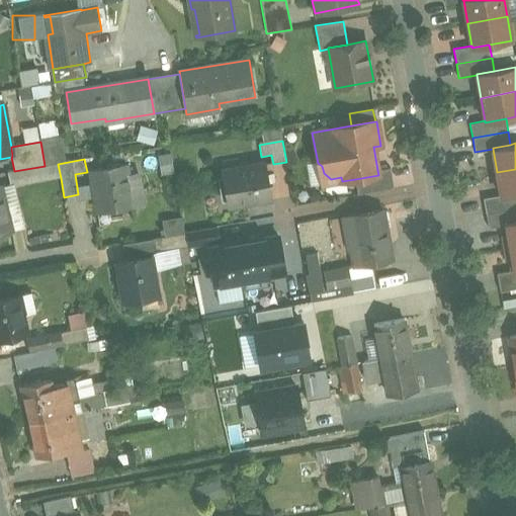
[(14,171),(8,172),(10,186),(61,178),(58,164),(45,166),(14,171)]
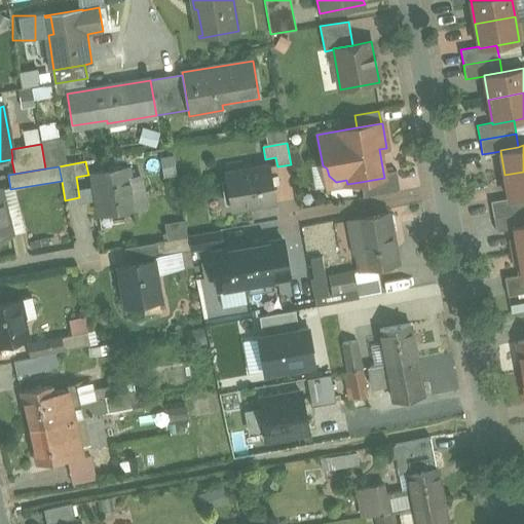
[(269,166),(225,175),(231,209),(275,200),(269,166)]
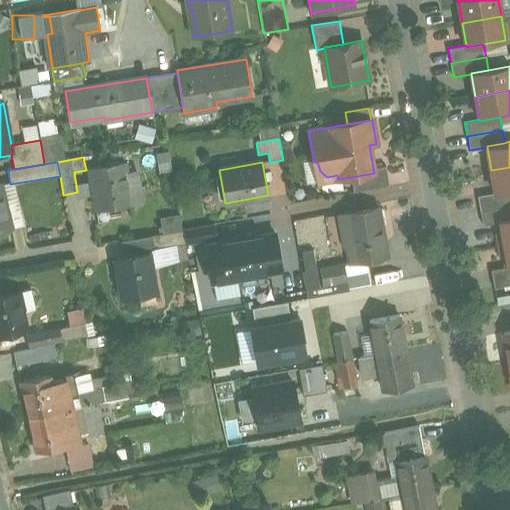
[(125,163),(89,169),(96,210),(132,204),(130,193),(140,191),(138,176),(127,178),(125,163)]
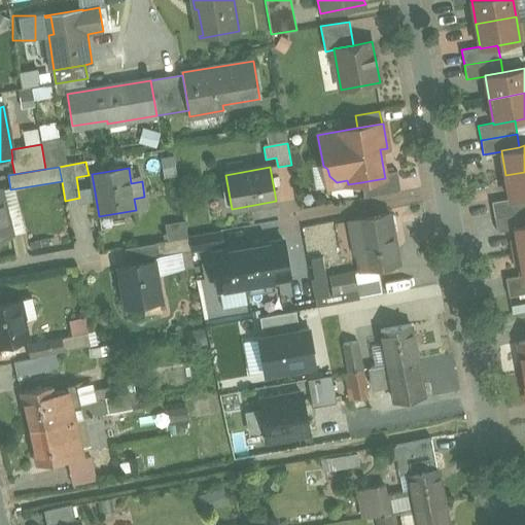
[(385,178),(361,182),(363,198),(400,191),(396,171),(384,173),(385,178)]
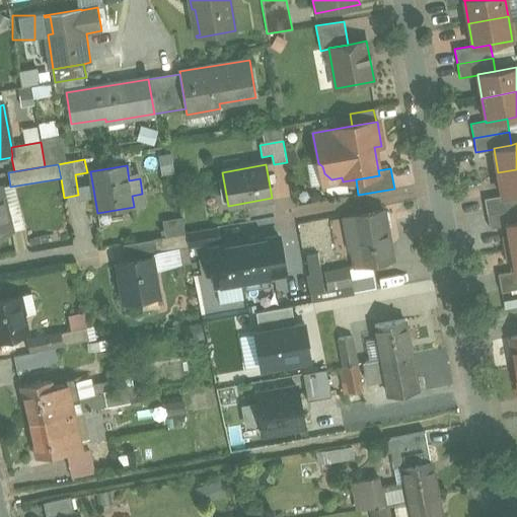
[(516,169),(498,172),(502,196),(502,197),(516,194),(516,169)]
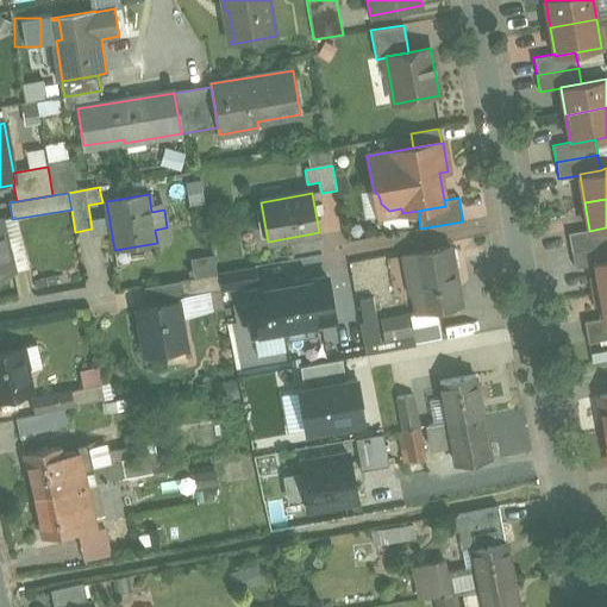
[(0,221),(0,276),(13,273),(0,221)]
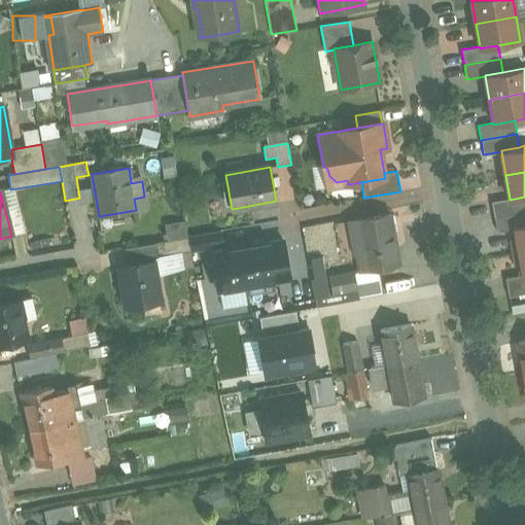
[(510,199),(491,202),(494,216),(495,216),(524,211),(524,197),(510,200),(510,199)]
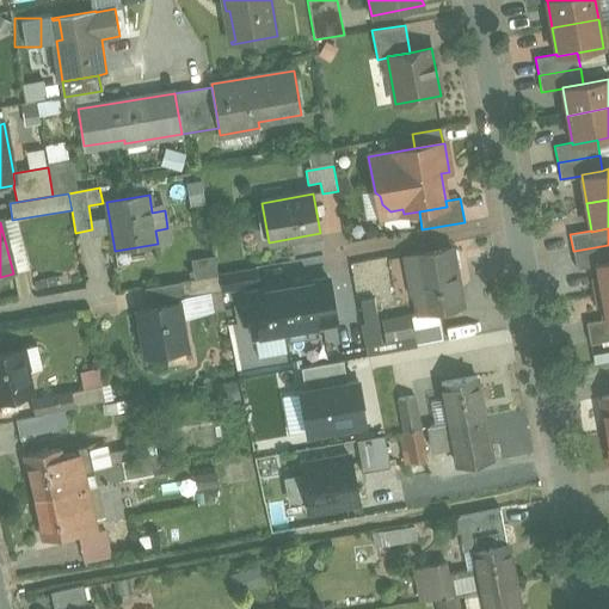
[(608,245),(574,251),(577,269),(598,265),(598,263),(608,260),(608,245)]
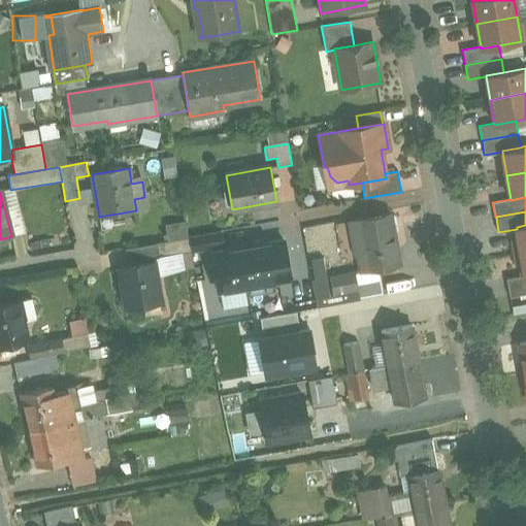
[(388,217),(348,224),(349,225),(353,224),(361,274),(362,274),(362,272),(373,270),(373,271),(396,267),(393,250),(394,250),(388,217)]
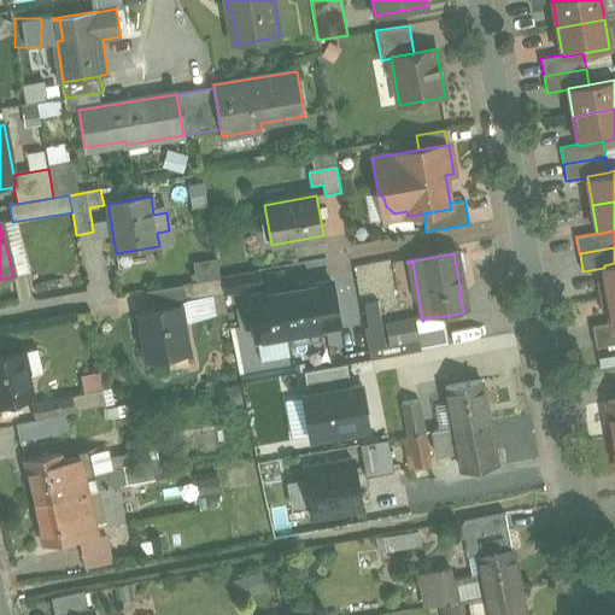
[(217,261),(192,264),(195,282),(220,279),(217,261)]
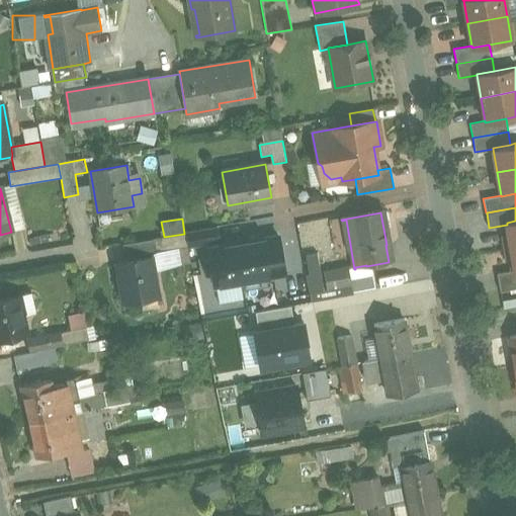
[(515,221),(507,223),(507,225),(510,247),(515,246),(515,221)]
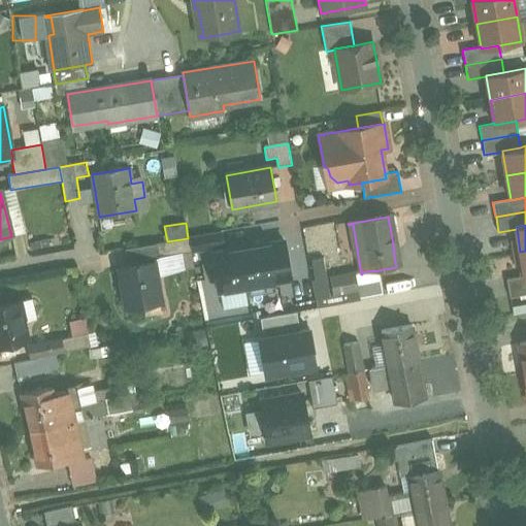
[(221,232),(188,238),(191,253),(219,248),(223,242),(221,232)]
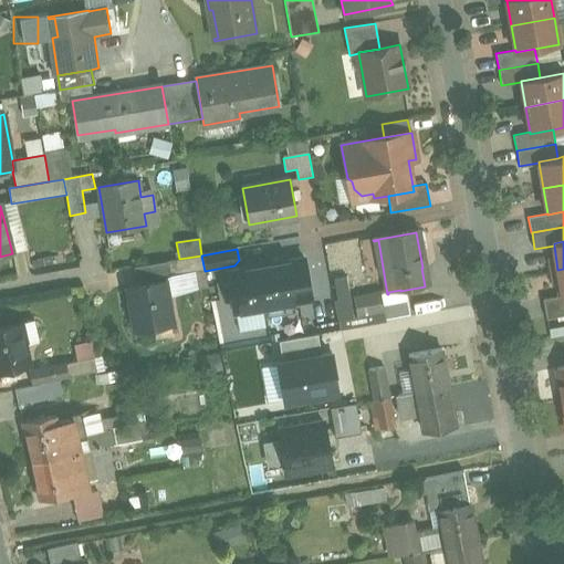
[(179,259),(167,261),(169,277),(192,273),(195,291),(207,289),(205,271),(201,256),(179,259)]
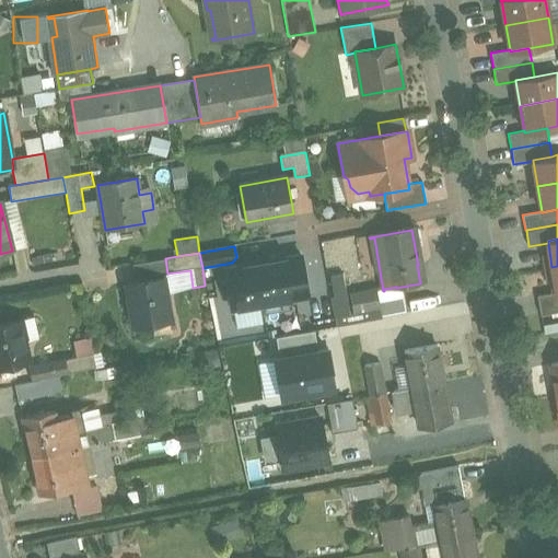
[(301,256),(224,269),(231,309),(307,295),(301,256)]
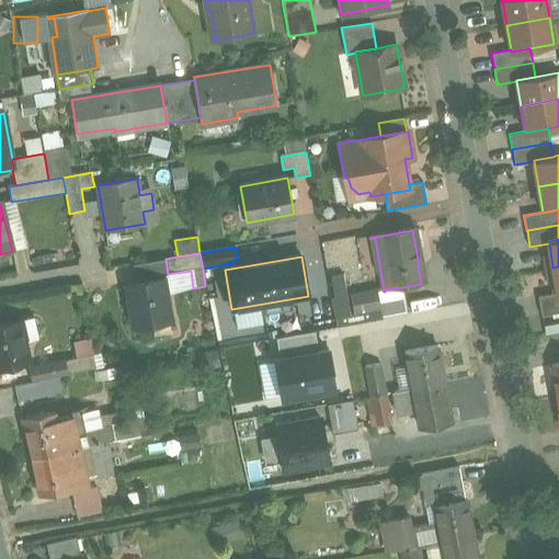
[(343,274),(331,275),(334,297),(330,298),(335,326),(335,328),(357,323),(355,315),(350,315),(343,274)]
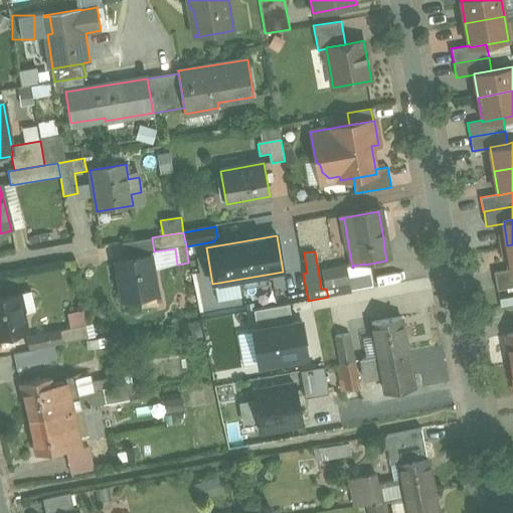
[(150,254),(116,261),(123,300),(142,296),(141,291),(156,288),(150,254)]
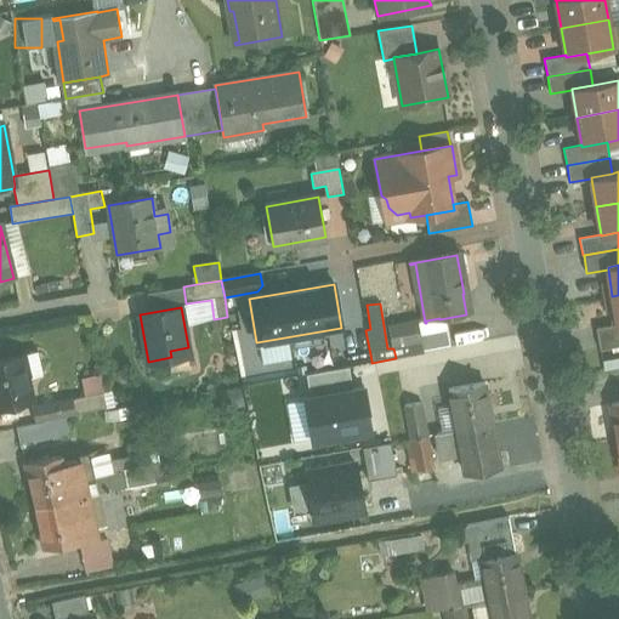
[(418,322),(390,327),(393,348),(396,358),(424,353),(418,322)]
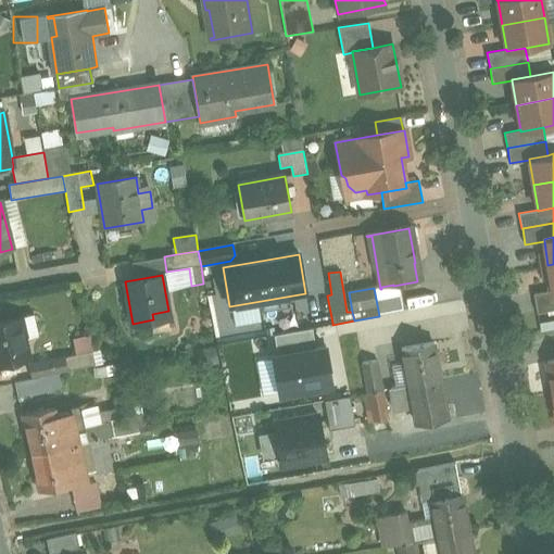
[(552,290),(532,293),(536,313),(553,310),(553,290),(552,291),(552,290)]
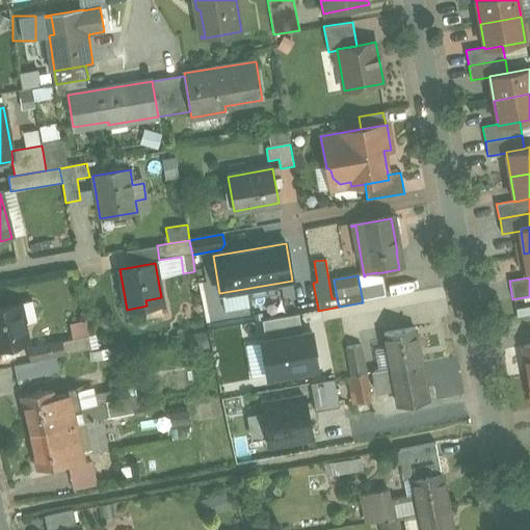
[(314,285),(303,286),(308,311),(318,309),(314,285)]
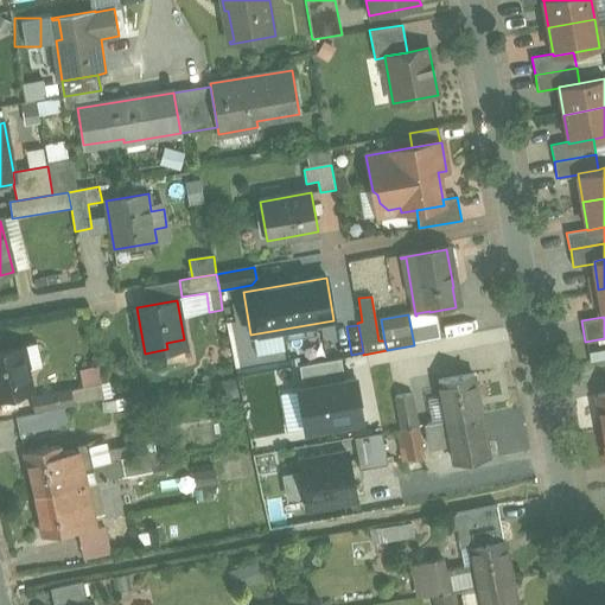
[(36,344),(20,348),(25,368),(40,364),(36,344)]
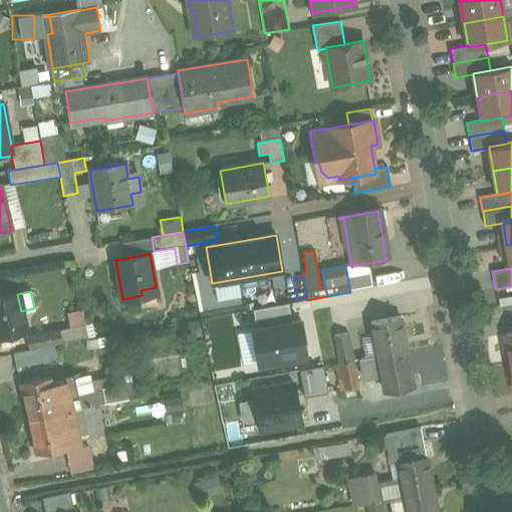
[(17,294),(0,298),(0,337),(26,331),(21,311),(17,294)]
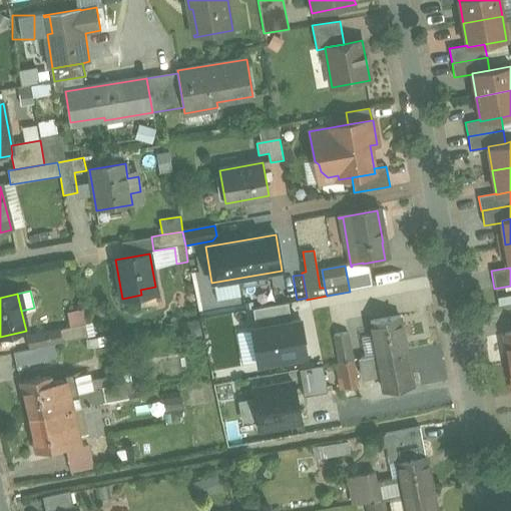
[(366,300),(342,305),(344,319),(368,314),(366,300)]
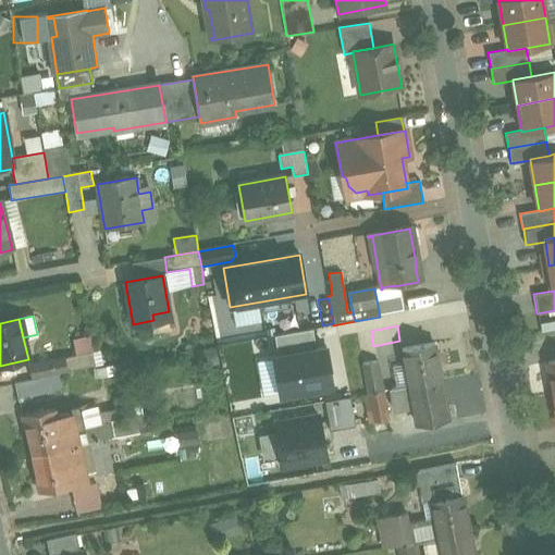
[(250,356),(258,401),(331,387),(324,345),(308,348),(305,330),(266,337),(268,353),(250,356)]
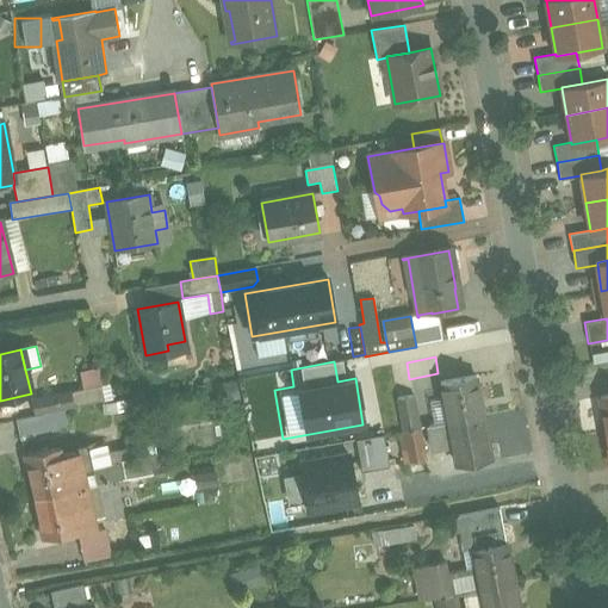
[(75,388),(93,385),(91,370),(73,372),(75,388)]
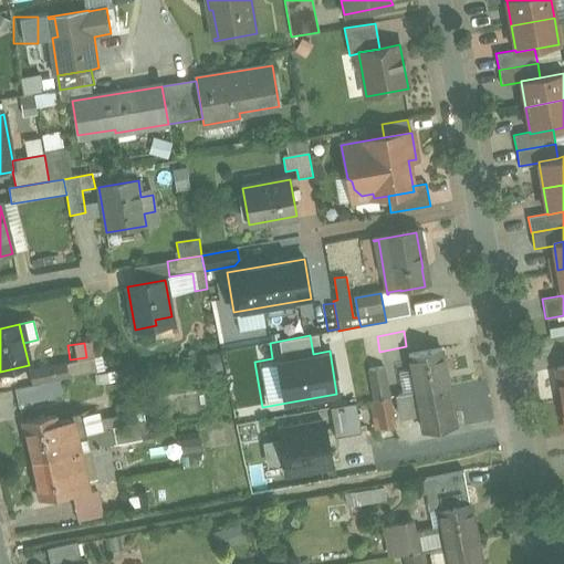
[(440,350),(407,355),(415,393),(447,387),(440,350)]
